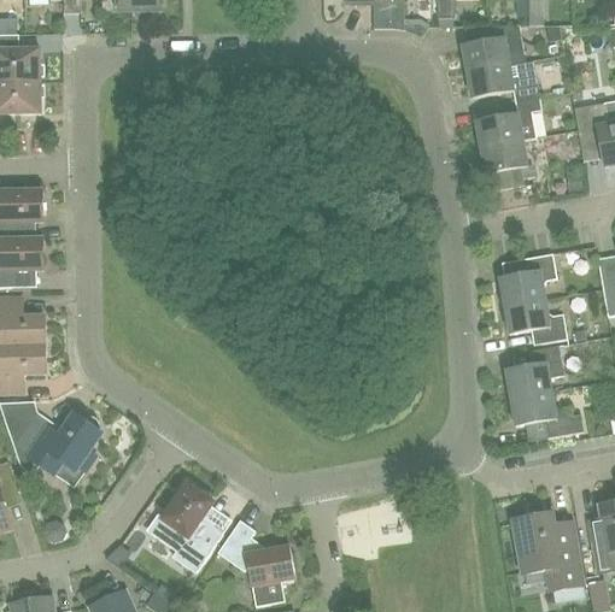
[(78,11),(78,0),(62,0),(62,11),(78,11)]
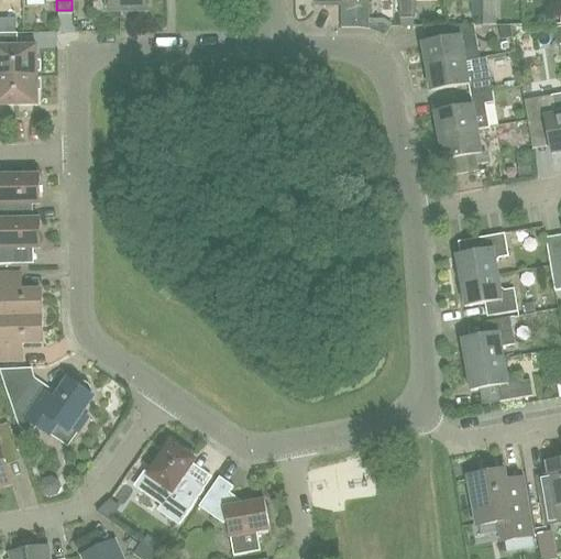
[(91,0),(91,9),(146,8),(145,0),(91,0)]
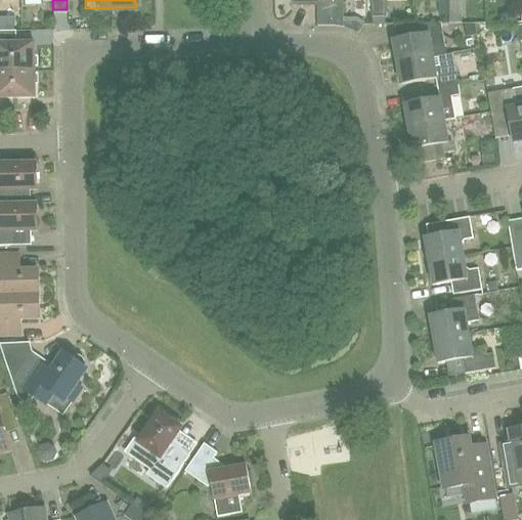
[(315,0),(315,12),(315,23),(329,22),(333,23),(338,23),(342,24),(341,0),(292,0),(292,1),(315,0)]
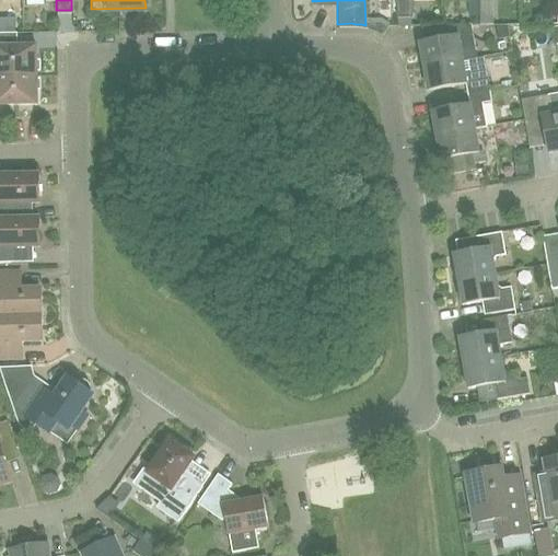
[(408,14),(410,14),(409,0),(395,0),(396,14),(408,14)]
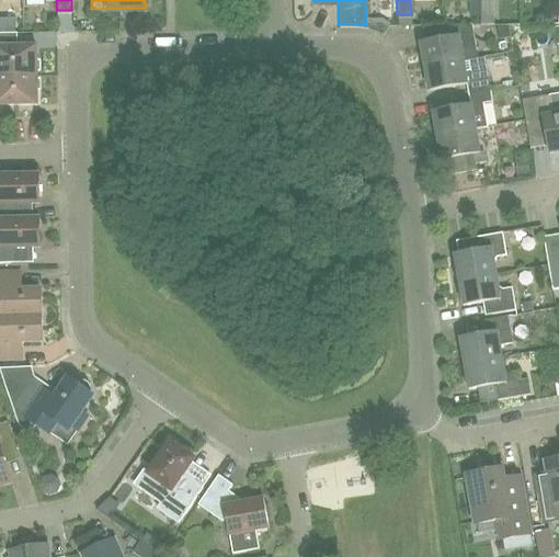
[(419,40),(423,64),(476,54),(470,22),(447,22),(449,34),(419,40)]
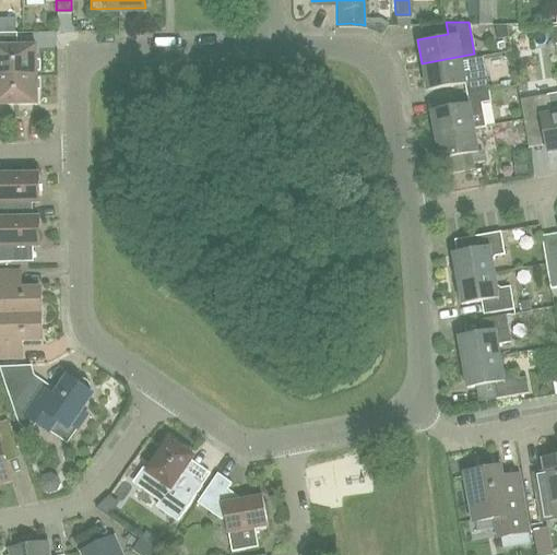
[(0,72),(35,72),(35,43),(11,43),(10,30),(0,30),(0,72)]
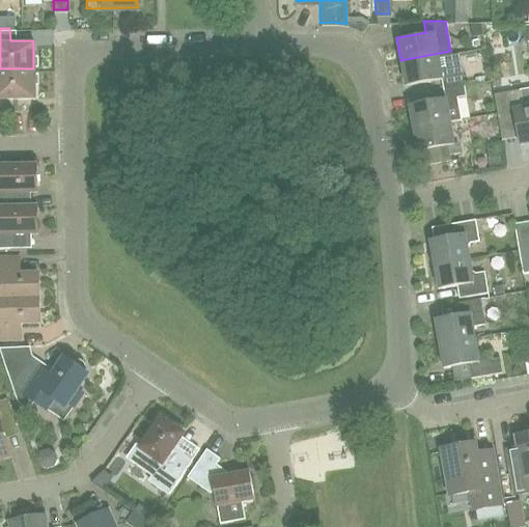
[(450,51),(400,60),(405,82),(440,76),(442,86),(463,83),(458,62),(439,66),(437,54),(450,52),(450,51)]
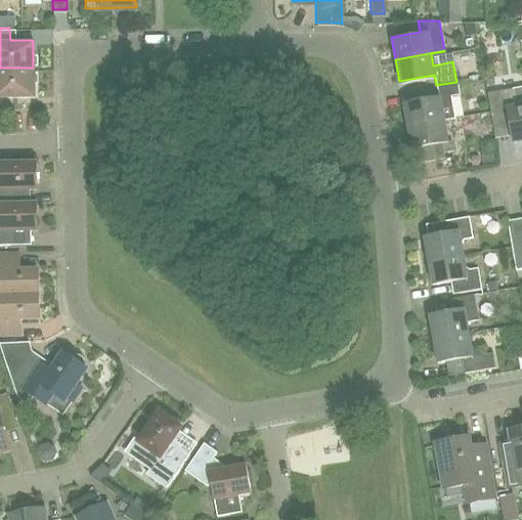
[(33,68),(0,68),(0,94),(33,94),(33,68)]
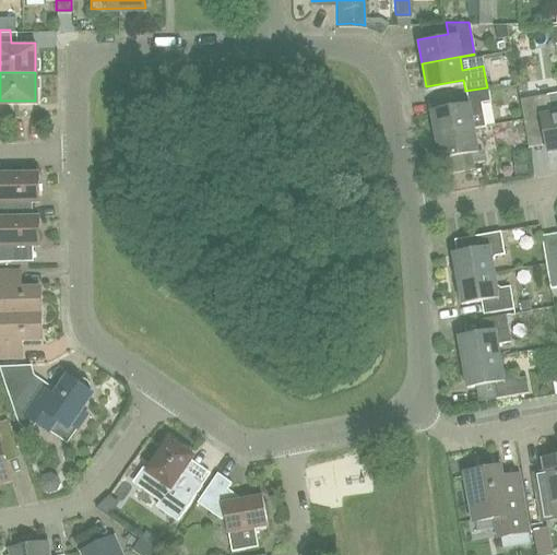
[(434,132),(484,124),(480,99),(489,98),(487,87),(465,91),(467,102),(429,108),(434,132)]
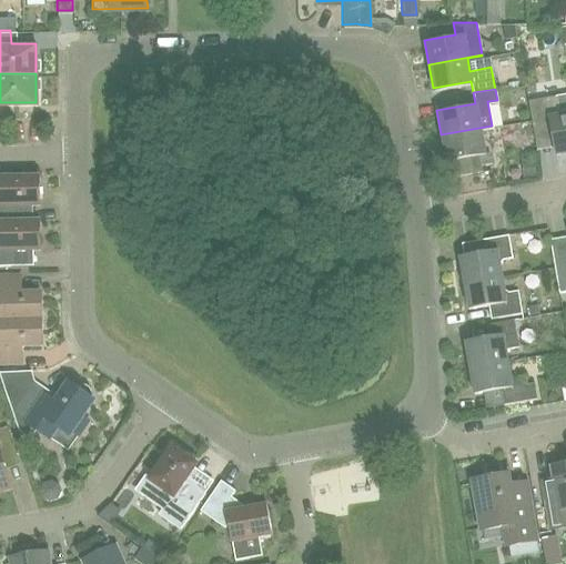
[(565,149),(565,111),(561,112),(557,92),(527,98),(532,126),(549,122),(554,151),(565,149)]
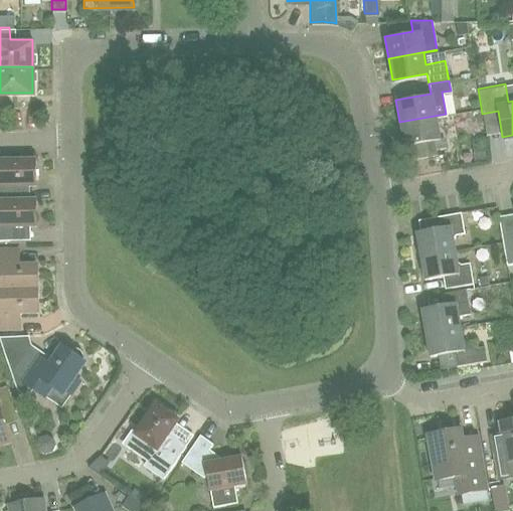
[(446,114),(399,122),(403,143),(433,138),(435,147),(445,146),(443,136),(439,137),(435,116),(446,114)]
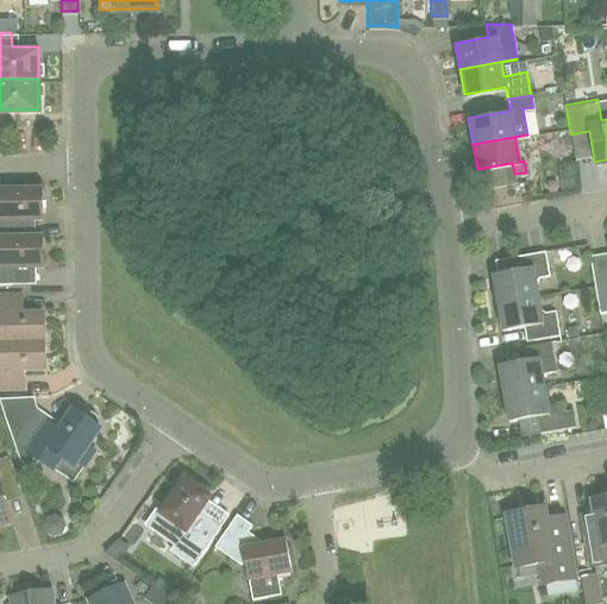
[(0,234),(7,234),(7,218),(41,216),(41,187),(0,187),(0,234)]
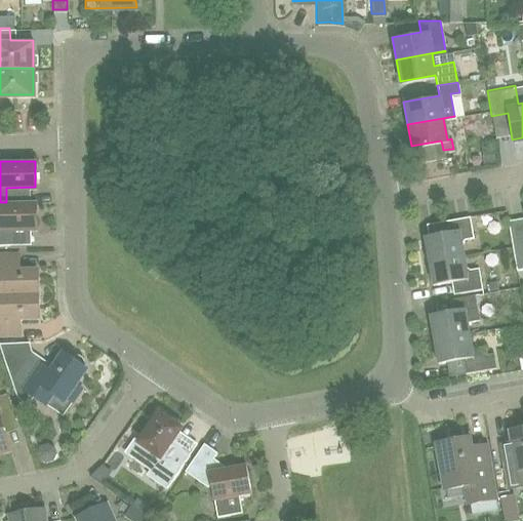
[(0,243),(7,243),(7,229),(36,228),(35,202),(6,202),(0,202),(0,243)]
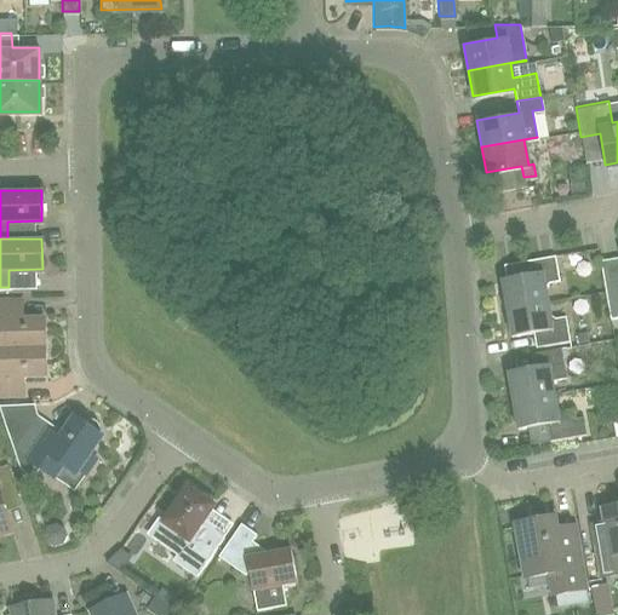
[(554,253),(527,258),(530,272),(501,279),(502,288),(499,293),(501,302),(504,305),(505,306),(547,299),(544,285),(548,281),(558,279),(554,253)]
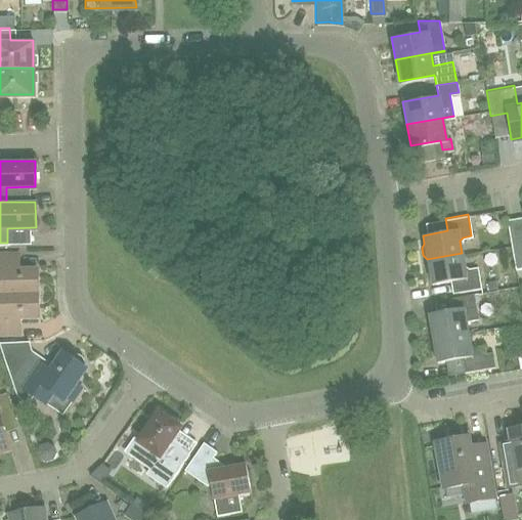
[(521,235),(509,239),(514,267),(521,265),(521,235)]
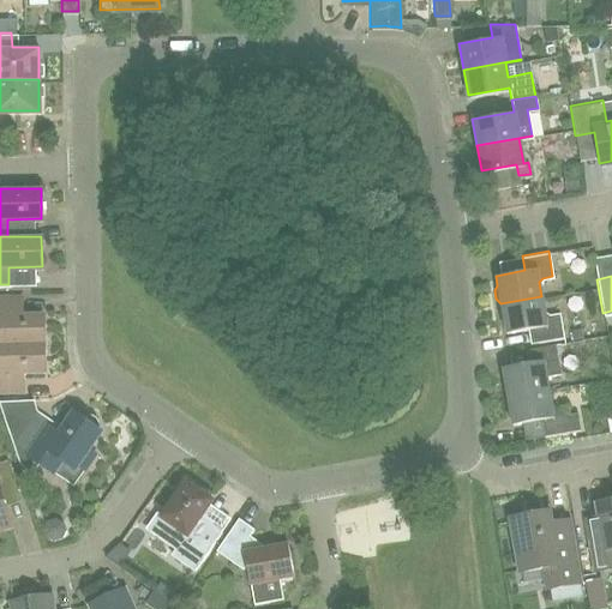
[(0,342),(43,341),(42,313),(22,313),(22,308),(15,308),(15,294),(0,294),(0,342)]
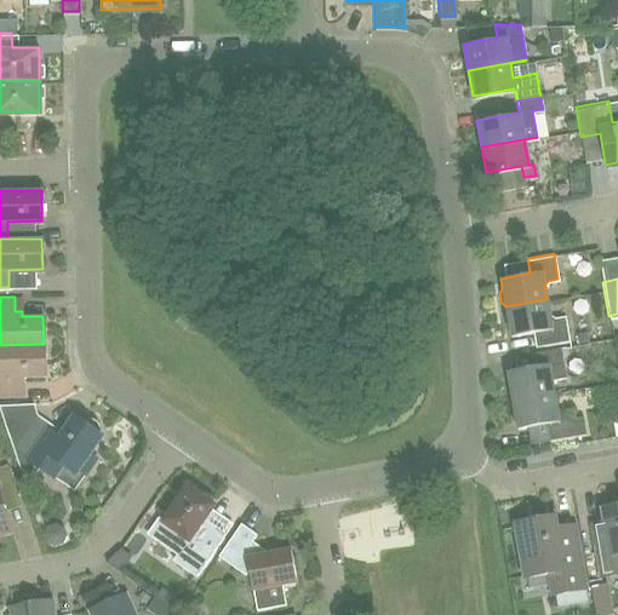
[(547,299),(505,306),(502,311),(504,321),(508,323),(510,334),(539,328),(542,344),(568,339),(565,314),(554,316),(549,312),(547,299)]
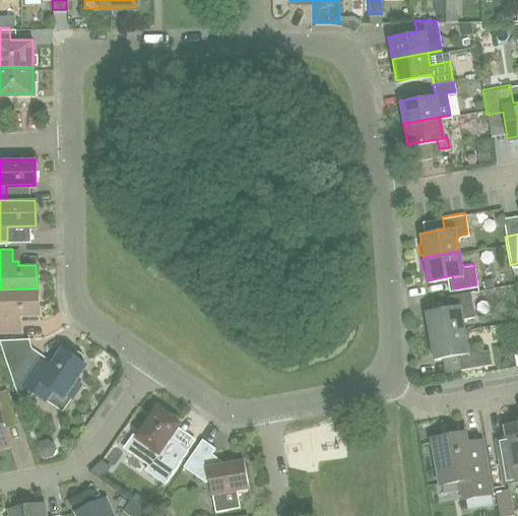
[(37,288),(0,289),(0,330),(14,330),(13,318),(19,318),(19,314),(37,314),(37,288)]
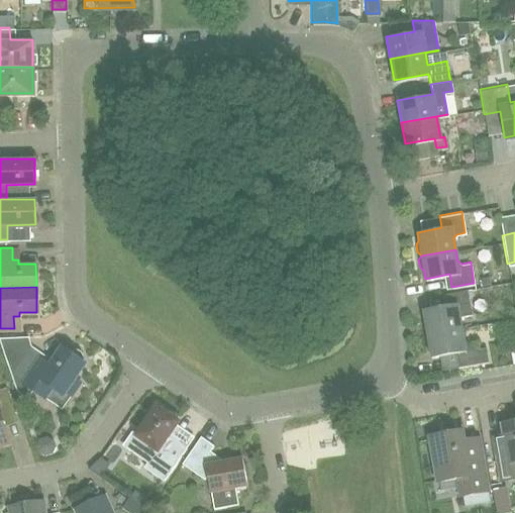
[(471,313),(467,288),(444,292),(446,305),(422,309),(426,332),(460,326),(458,315),(471,313)]
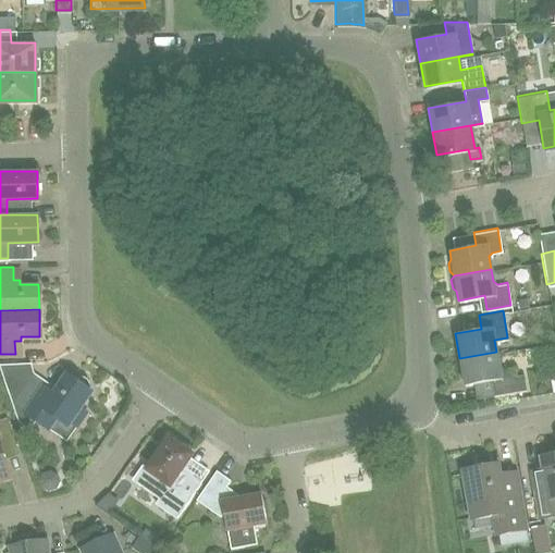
[(496,352),(459,358),(464,383),(490,379),(493,394),(526,389),(522,372),(514,373),(513,365),(503,367),(498,364),(496,352)]
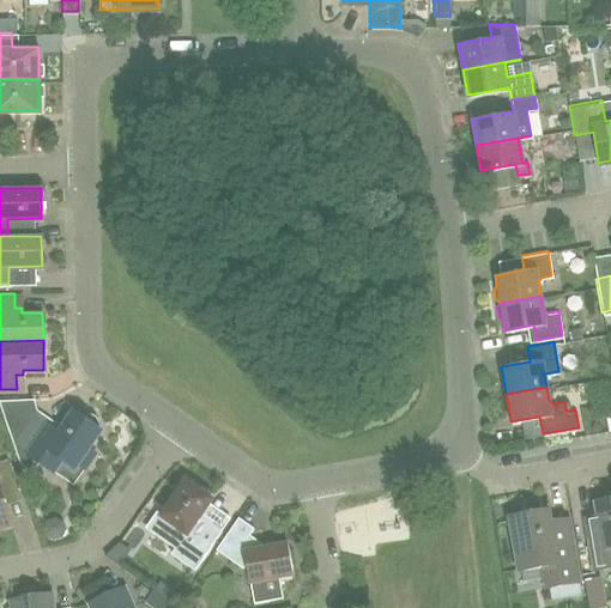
[(100,429),(96,426),(97,425),(97,423),(97,421),(97,419),(97,418),(96,417),(95,415),(94,414),(92,413),(90,412),(89,412),(86,412),(85,413),(83,414),(82,415),(80,417),(72,411),(60,427),(53,426),(32,412),(18,433),(31,443),(26,450),(52,468),(60,456),(73,466),(77,462),(83,466),(94,450),(88,445),(100,429)]
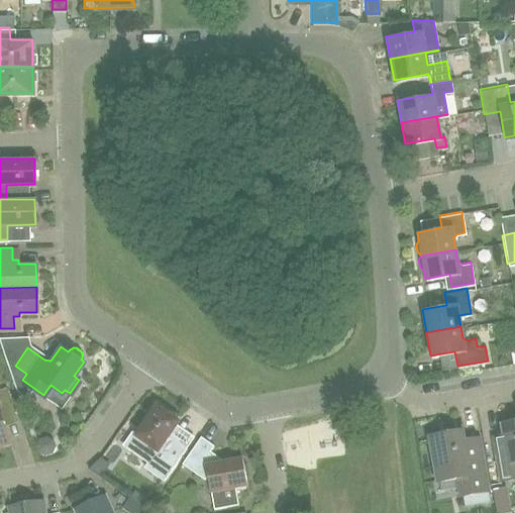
[(0,443),(8,441),(0,415),(14,411),(5,385),(0,386),(0,443)]
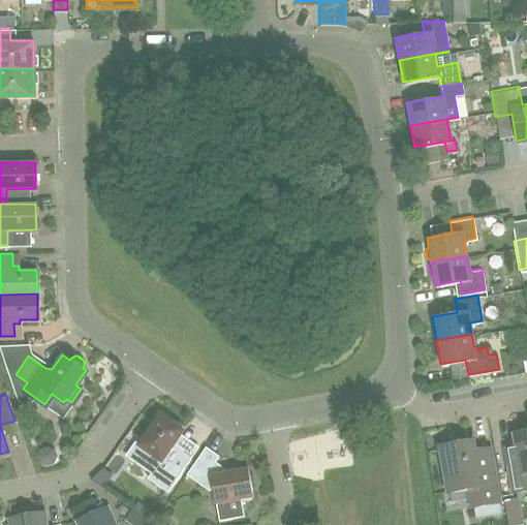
[(125,454),(158,475),(171,484),(186,461),(173,451),(171,443),(181,429),(158,412),(137,442),(134,440),(125,454)]
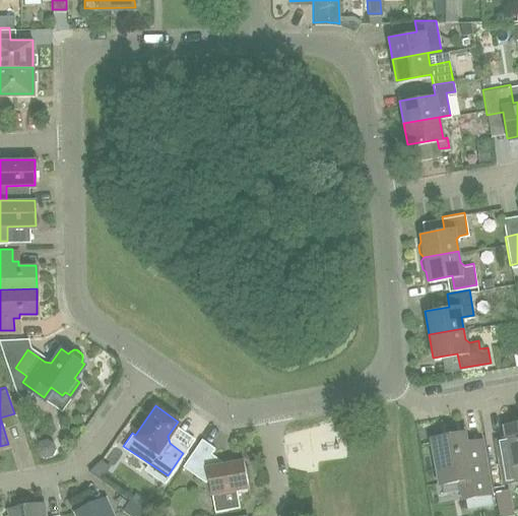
[(517,421),(504,424),(506,434),(494,436),(502,481),(517,478),(517,421)]
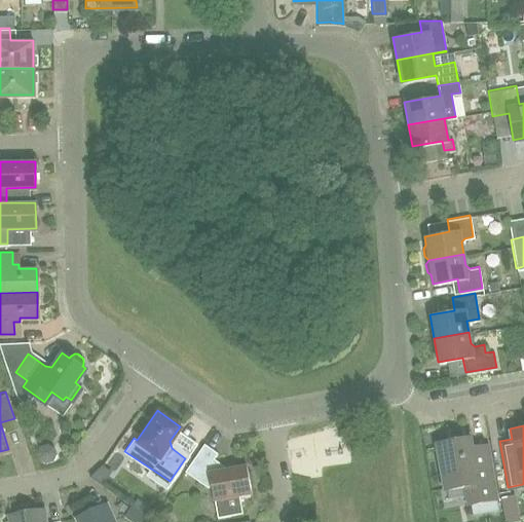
[(468,483),(473,512),(497,508),(485,441),(470,444),(469,436),(436,442),(444,488),(468,483)]
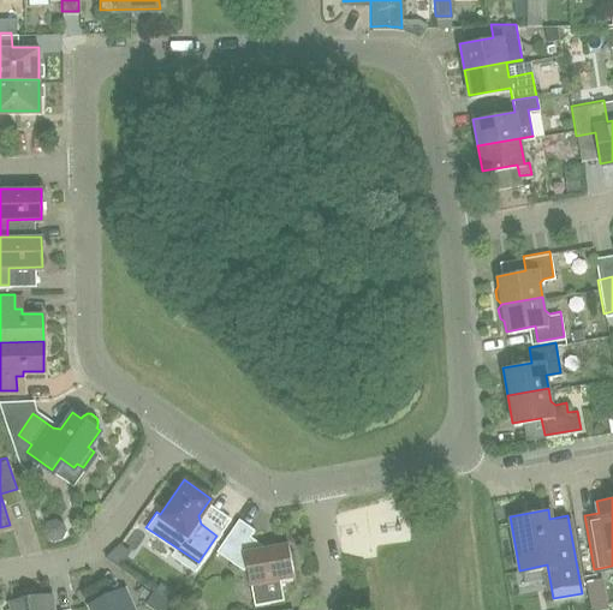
[(254,527),(238,516),(219,544),(233,555),(231,560),(242,567),(247,567),(253,603),(283,598),(279,578),(293,575),(287,542),(256,548),(254,538),(249,534),(254,527)]
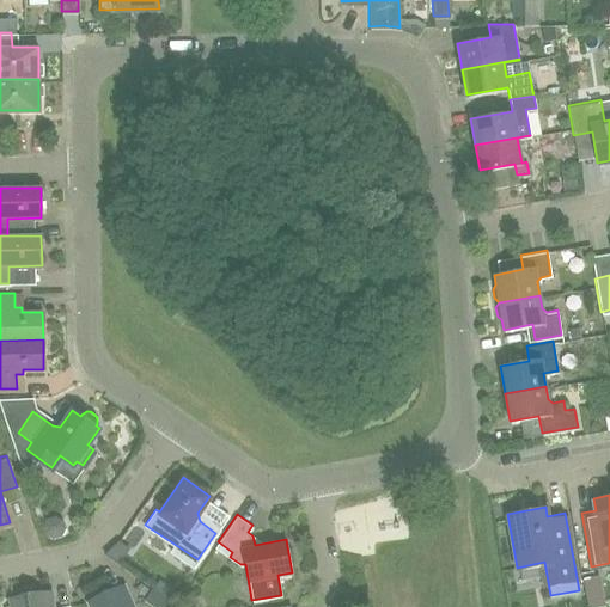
[(60,544),(79,538),(73,522),(54,528),(60,544)]
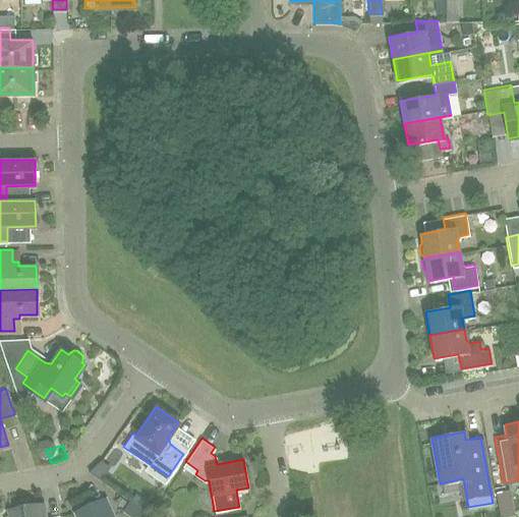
[(518,516),(518,490),(518,487),(504,491),(508,516),(518,516)]
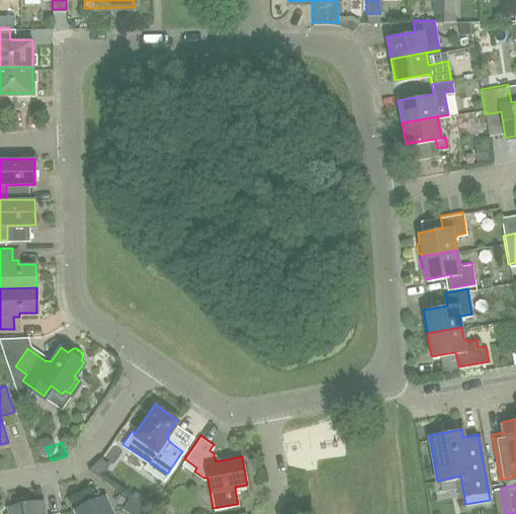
[(112,513),(104,494),(74,508),(76,513),(112,513)]
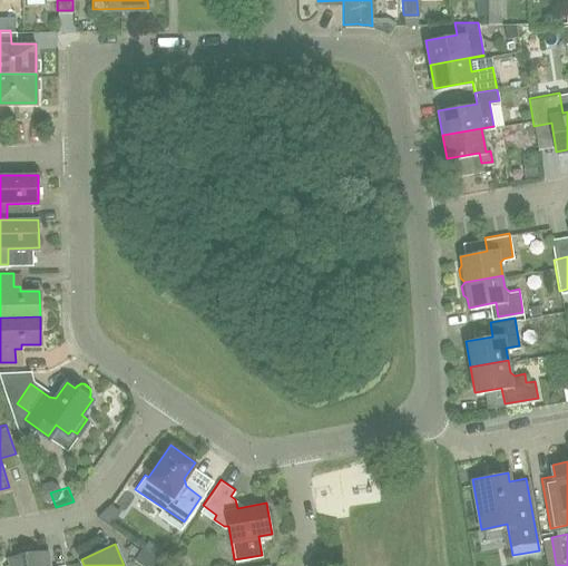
[(140,546),(133,557),(145,565),(159,565),(163,562),(140,546)]
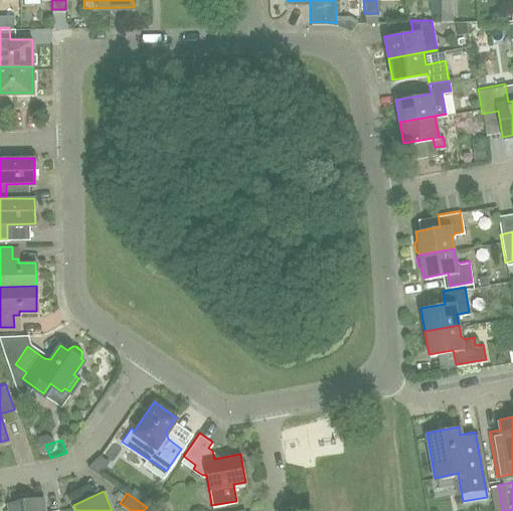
[(42,510),(40,496),(8,502),(9,510),(42,510)]
